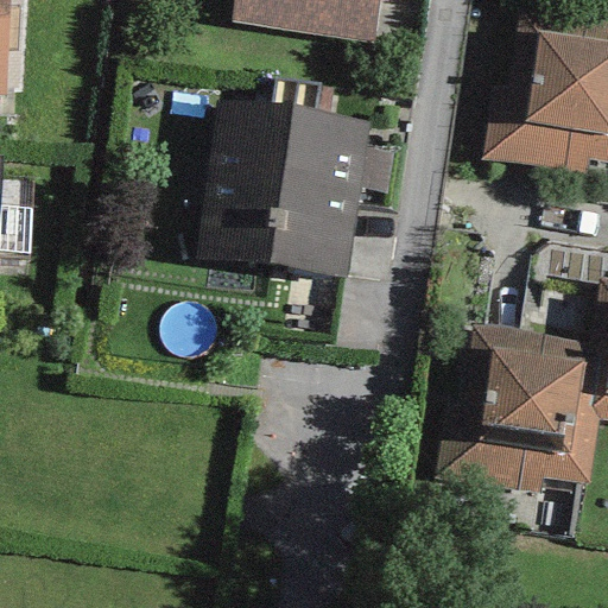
[(377,0),(232,0),(229,24),(371,44),(377,0)]
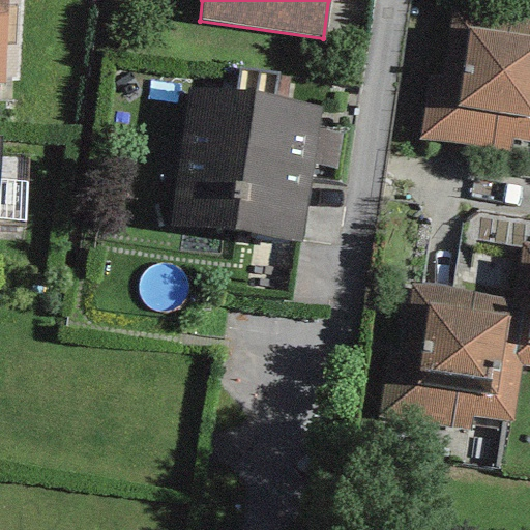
[(529,20),(450,9),(443,58),(429,56),(418,140),(510,151),(511,142),(529,143),(529,20)]
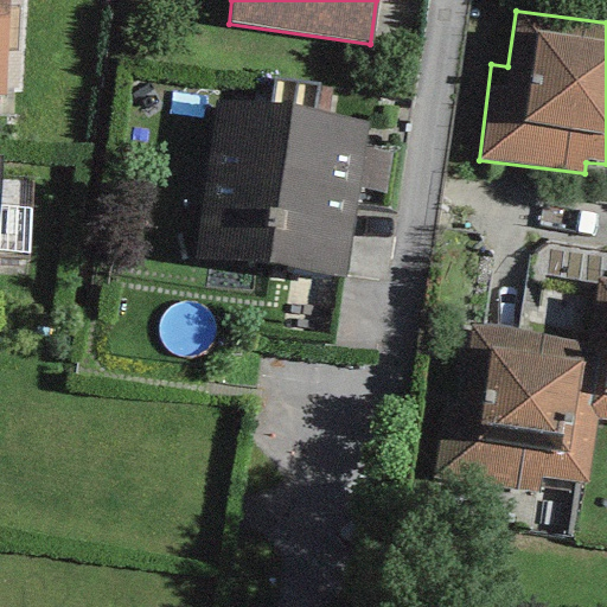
[(368,121),(215,101),(193,260),(346,281),(359,190),(363,149),(368,121)]
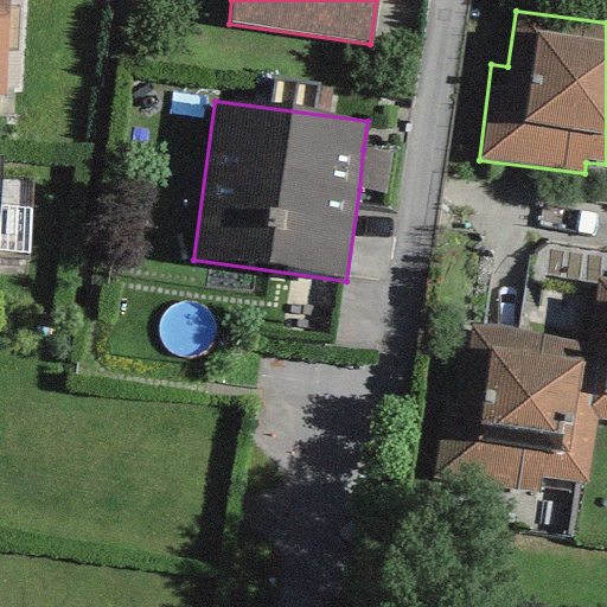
[(389,152),(363,149),(359,190),(384,192),(389,152)]
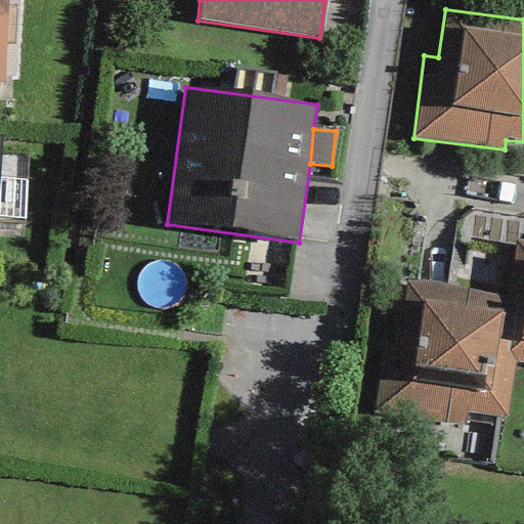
[(523,242),(516,242),(510,296),(523,298),(515,359),(515,361),(523,362),(523,242)]
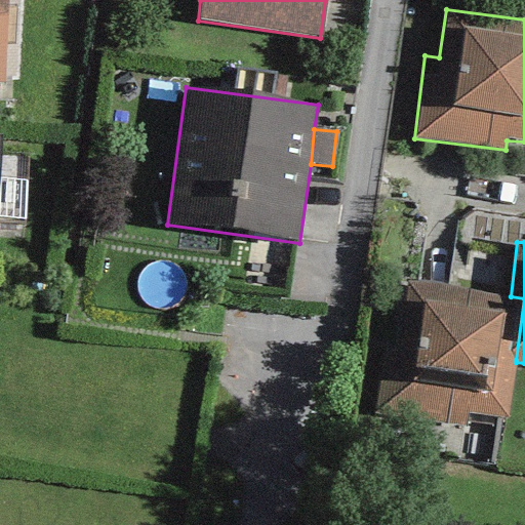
[(524,298),(511,296),(406,283),(400,330),(386,329),(374,413),(466,426),(468,413),(508,418),(516,360),(524,298)]
